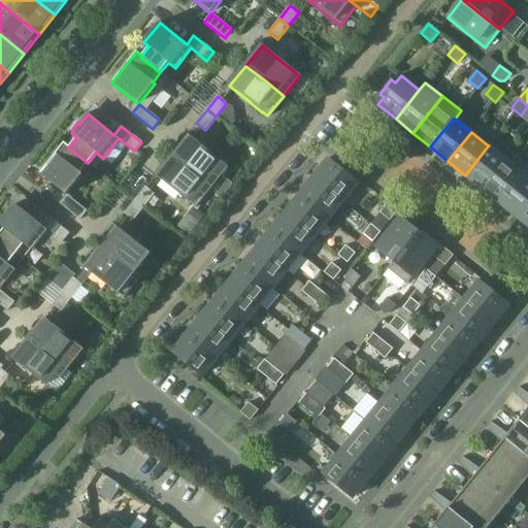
[(190,136),(173,157),(211,187),(224,197),(233,185),(216,171),(222,162),(190,136)]
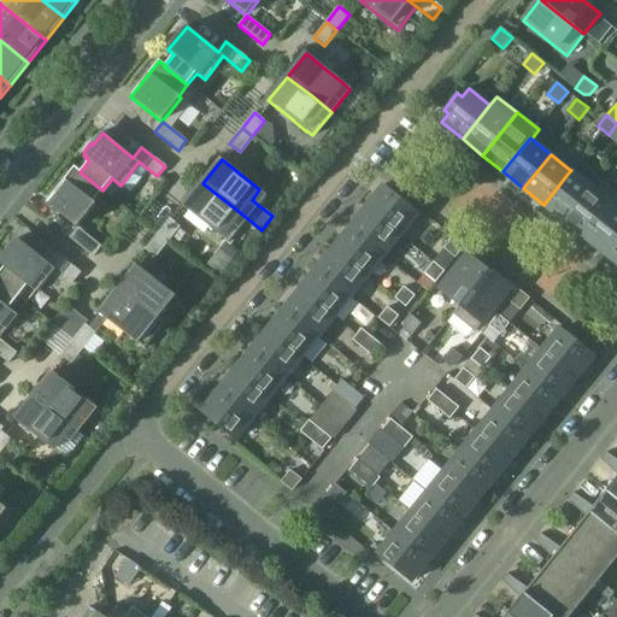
[(591,187),(598,177),(577,160),(570,170),(571,170),(568,174),(544,205),(563,221),(591,187)]
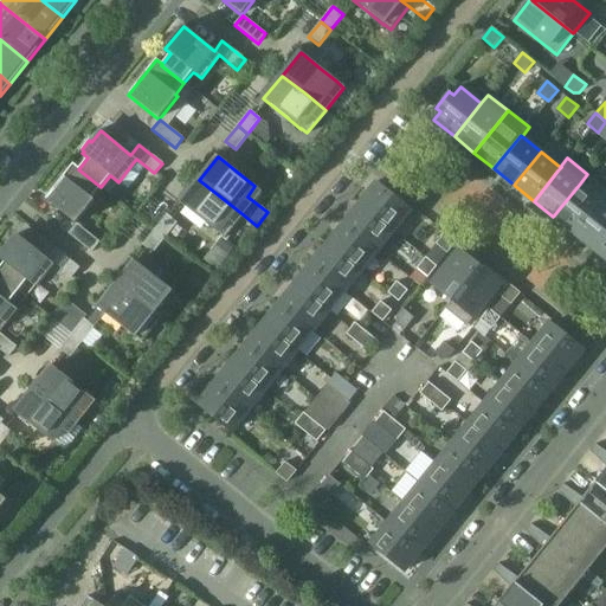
[(92,198),(101,187),(78,169),(79,168),(73,163),(45,199),(77,224),(95,200),(92,198)]
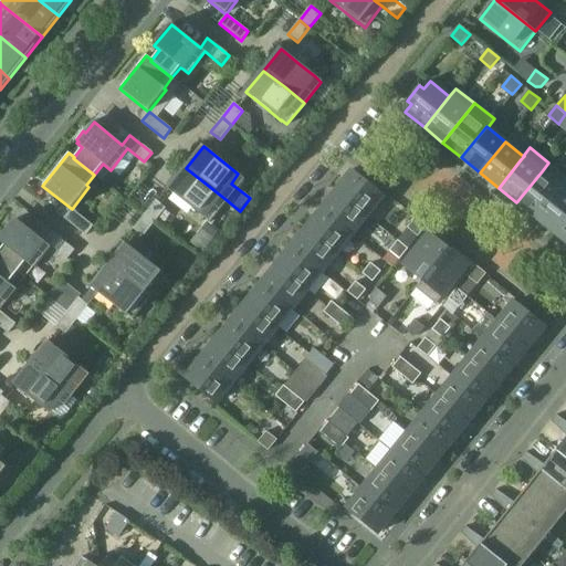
[(516,202),(535,218),(565,179),(565,177),(548,163),(542,171),(516,202)]
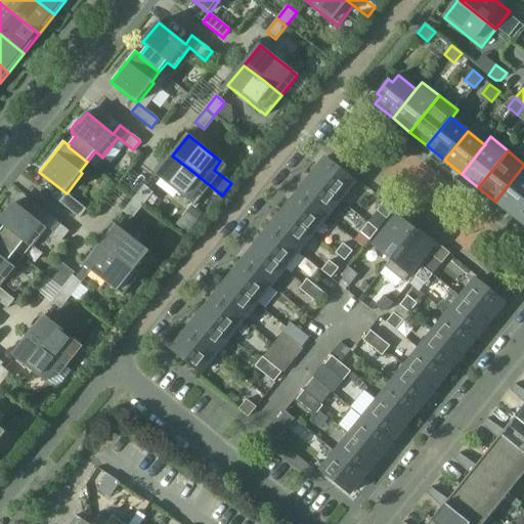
[(193,205),(210,185),(172,156),(156,175),(188,202),(188,201),(193,205)]
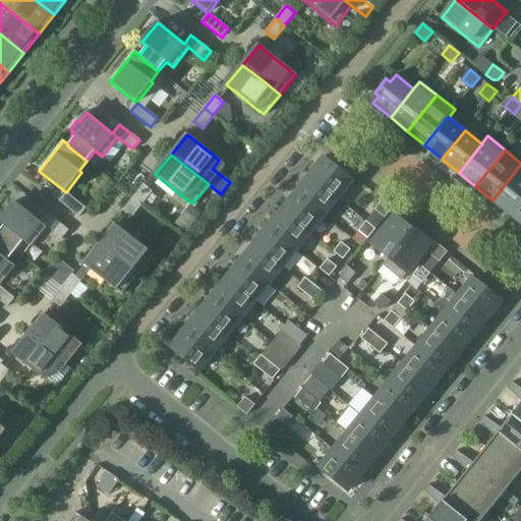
[(324,158),(309,176),(338,198),(352,181),(324,158)]
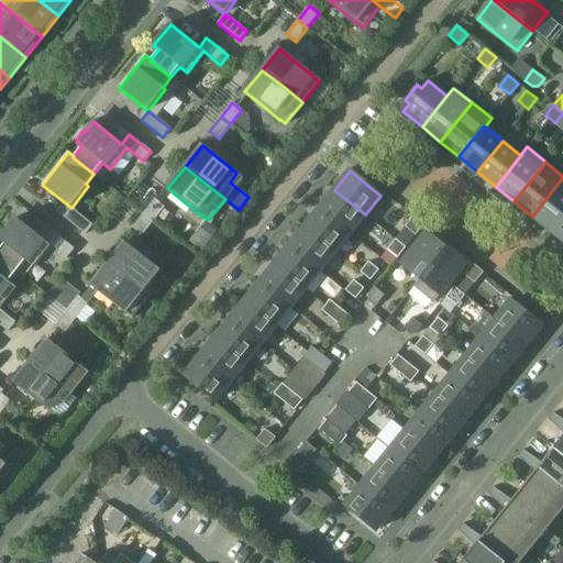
[(562,178),(532,217),(551,231),(562,216),(562,178)]
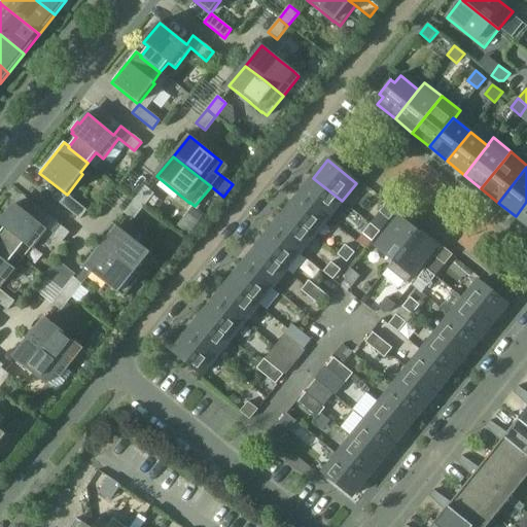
[(313,178),(300,195),(328,218),(342,201),(313,178)]
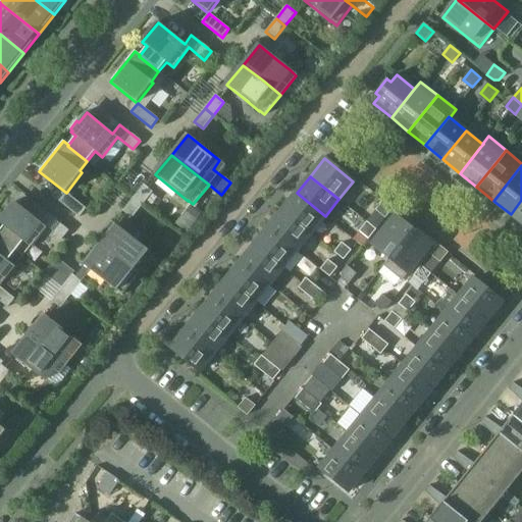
[(144,185),(134,198),(142,205),(153,192),(144,185)]
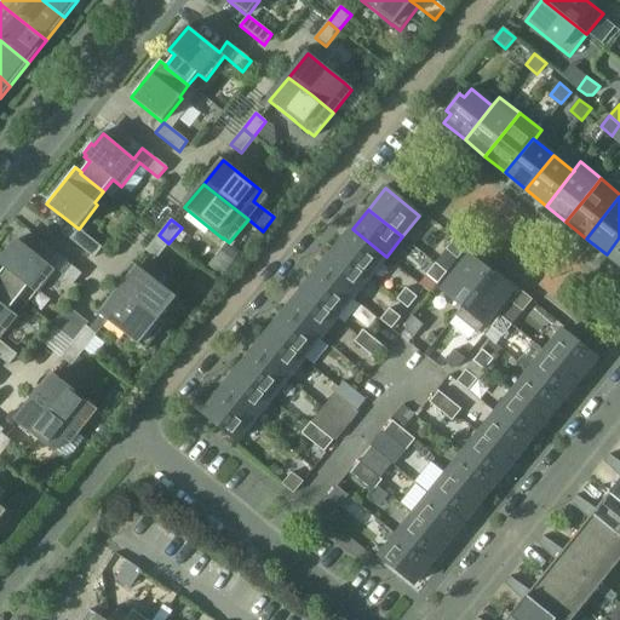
[(102,247),(79,229),(70,239),(95,258),(102,247)]
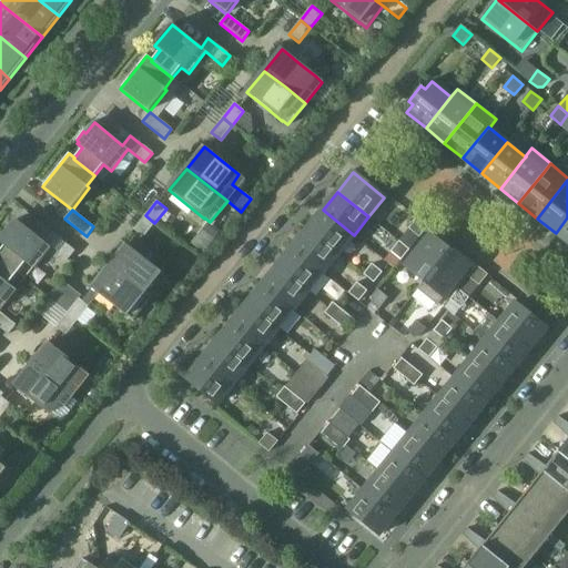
[(323,210),(307,229),(338,254),(354,235),(323,210)]
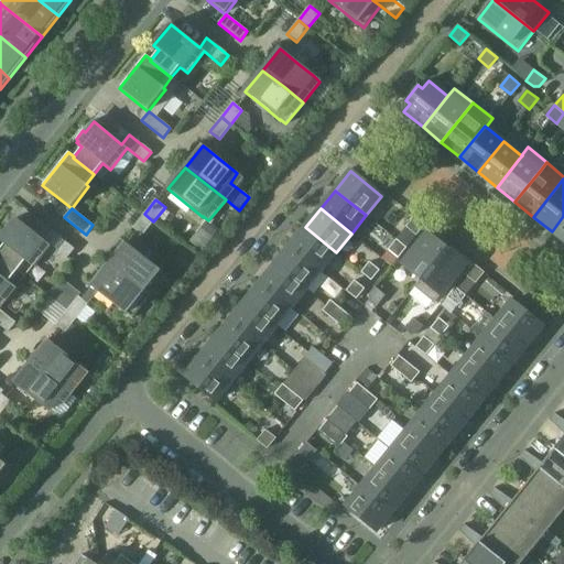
[(153,221),(144,214),(133,228),(142,236),(153,221)]
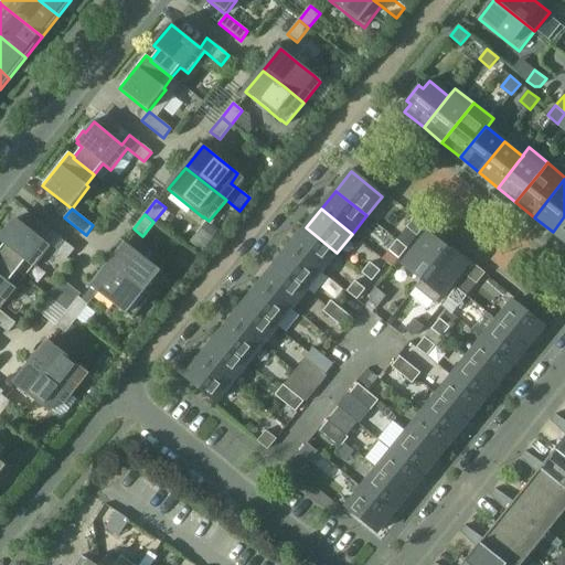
[(564,216),(553,232),(564,242),(564,216)]
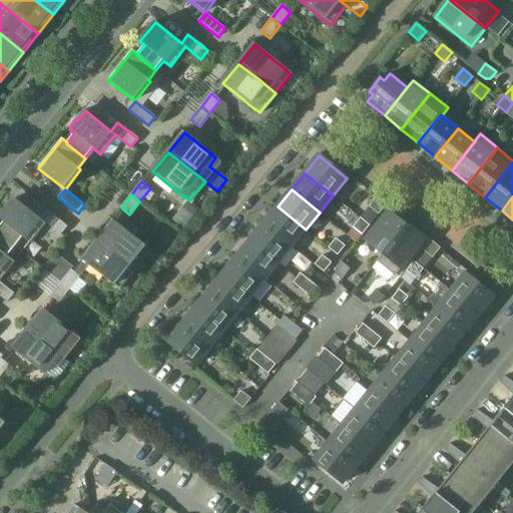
[(379,214),(387,204),(377,197),(370,206),(379,214)]
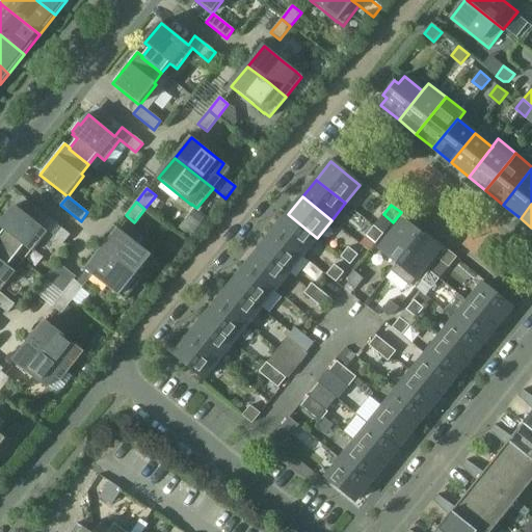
[(0,235),(0,243),(16,256),(16,257),(23,262),(33,248),(47,231),(62,243),(70,235),(49,218),(43,228),(15,206),(0,224),(0,227),(4,230),(0,235)]
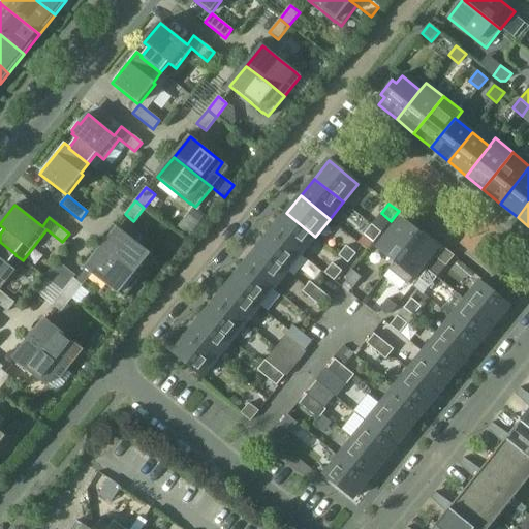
[(286,213),(272,230),(302,254),(315,237),(286,213)]
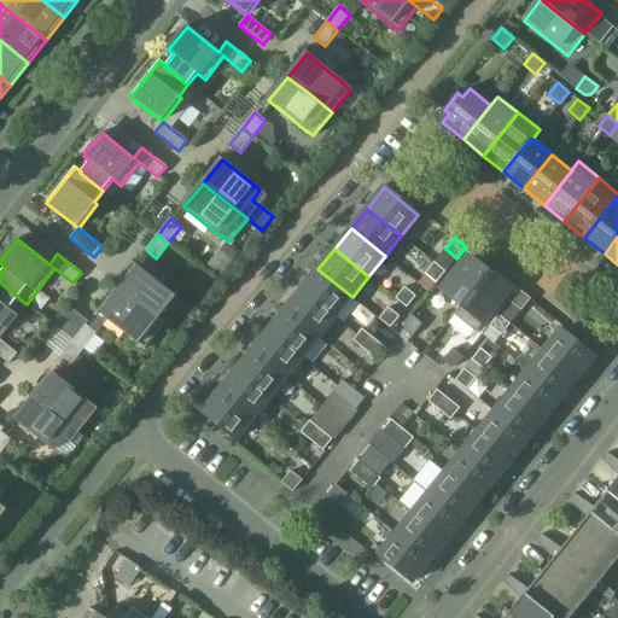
[(479,285),(489,273),(468,256),(441,290),(461,305),(462,307),(479,285)]
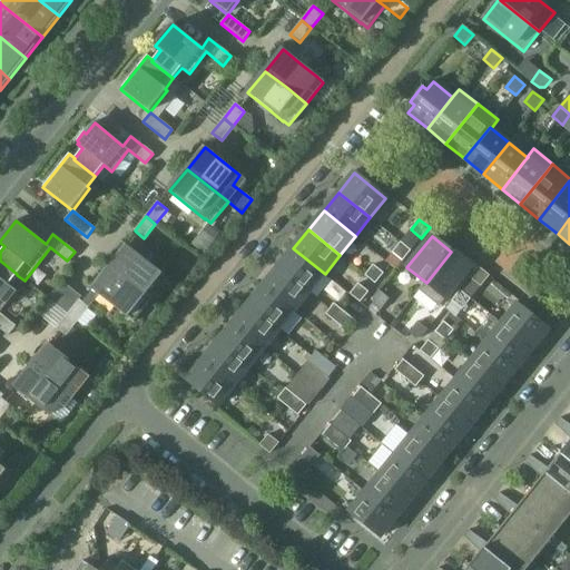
[(403,262),(411,251),(401,243),(392,253),(403,262)]
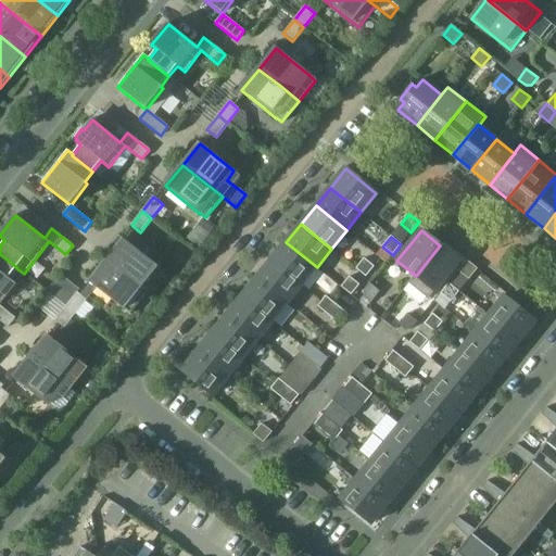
[(124,239),(106,261),(147,292),(164,272),(158,267),(158,266),(124,239)]
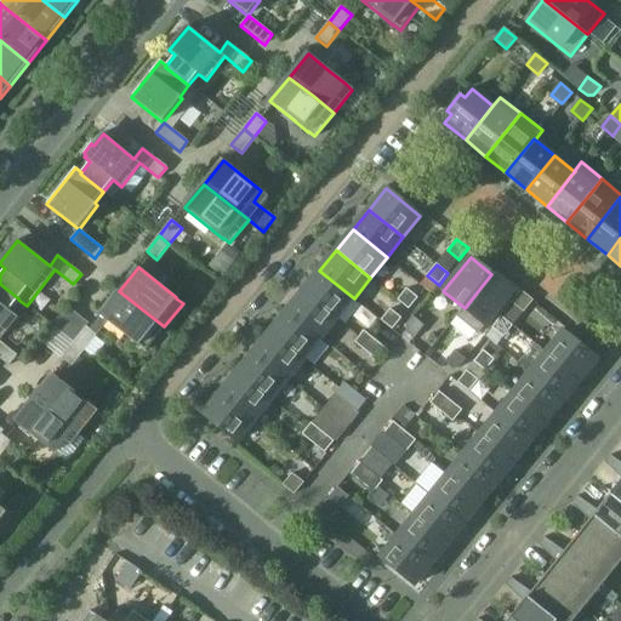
[(319,271),(303,291),(337,319),(354,298),(319,271)]
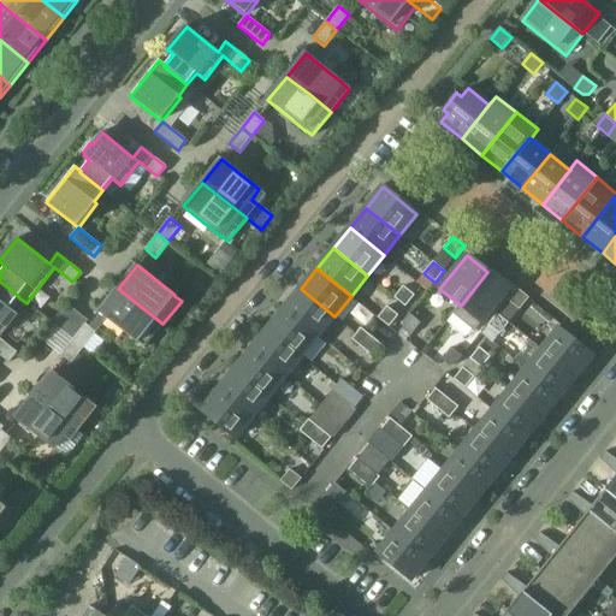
[(509,289),(487,272),(478,284),(461,306),(460,304),(452,314),(474,331),(509,289)]
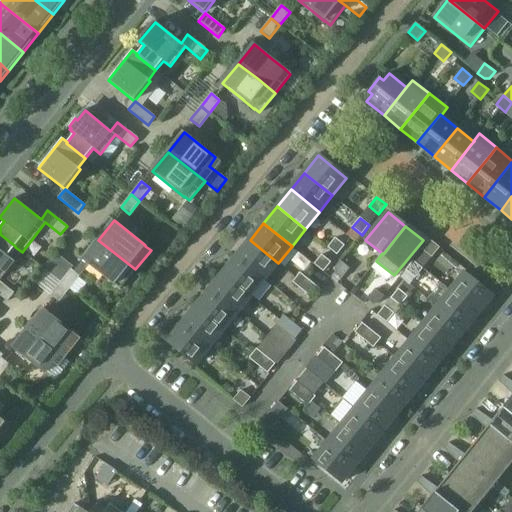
[(8,256),(15,247),(15,246),(0,234),(0,295),(8,301),(14,293),(0,281),(0,279),(15,261),(8,256)]
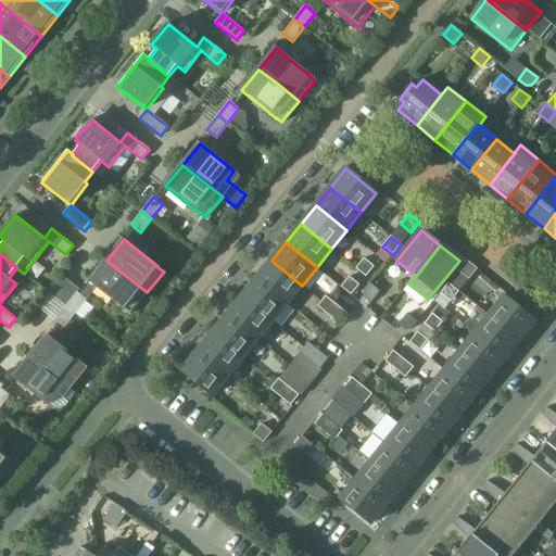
[(366,277),(375,267),(364,258),(356,268),(366,277)]
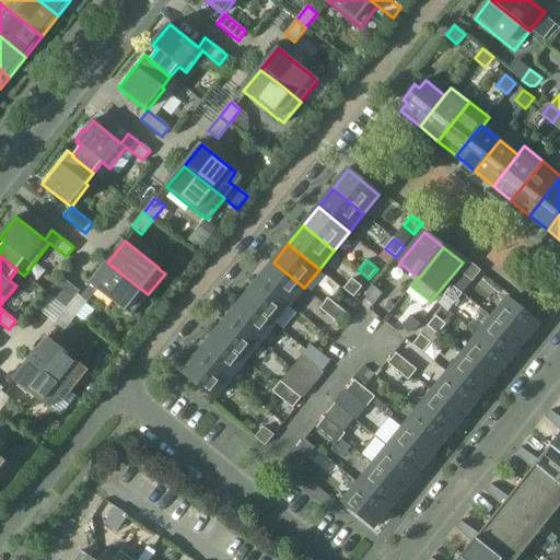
[(131,316),(148,294),(107,263),(90,283),(125,312),(125,311),(131,316)]
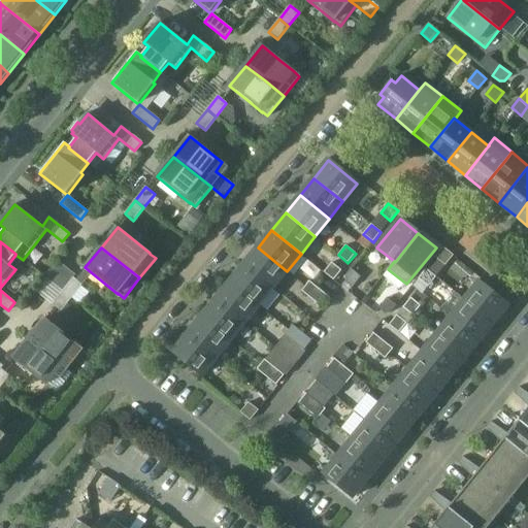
[(258,248),(243,265),(272,288),(287,271),(258,248)]
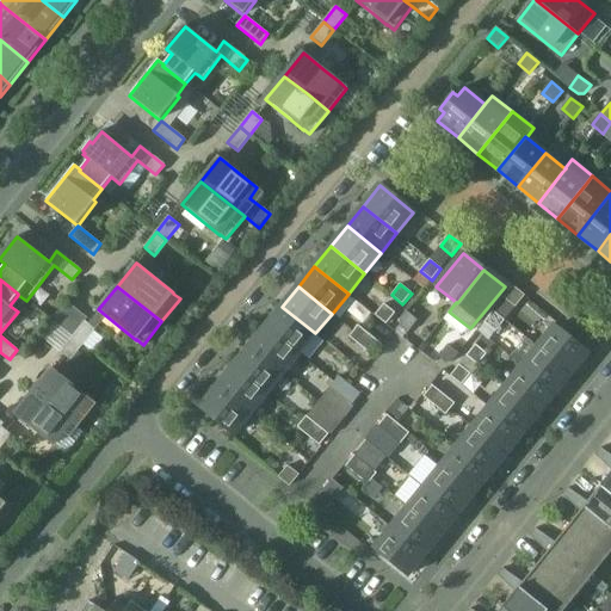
[(516,307),(525,296),(513,287),(504,298),(516,307)]
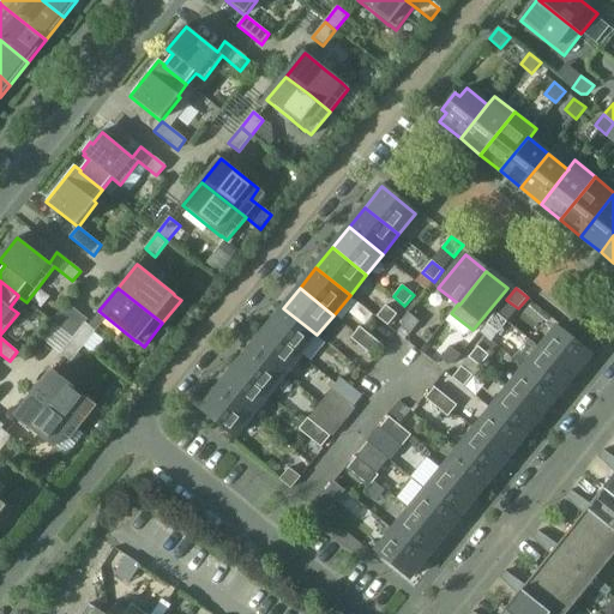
[(389,326),(397,314),(386,306),(377,317),(389,326)]
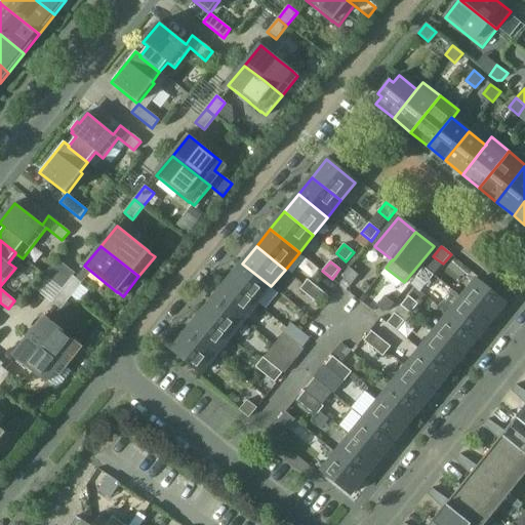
[(242,264),(229,280),(257,304),(271,286),(242,264)]
